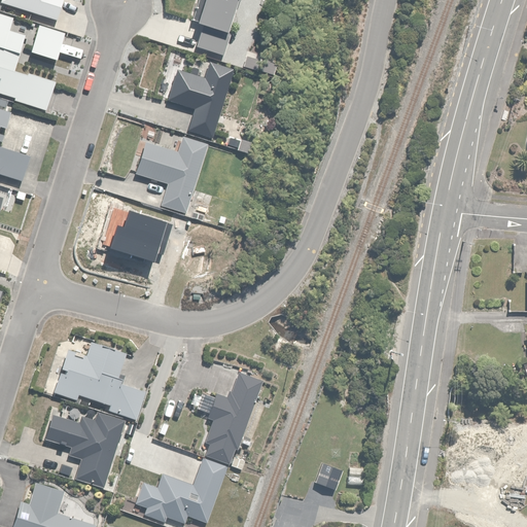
[(1,0),(1,2),(58,21),(64,0),(1,0)]
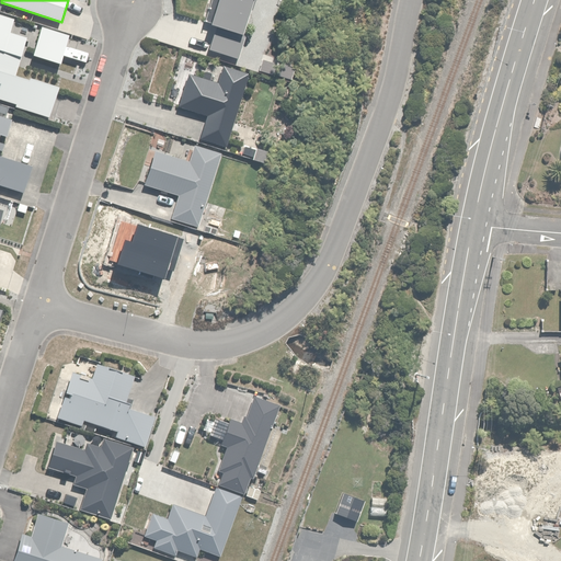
[(217,0),(210,24),(216,26),(208,48),(237,57),(253,0),(217,0)]
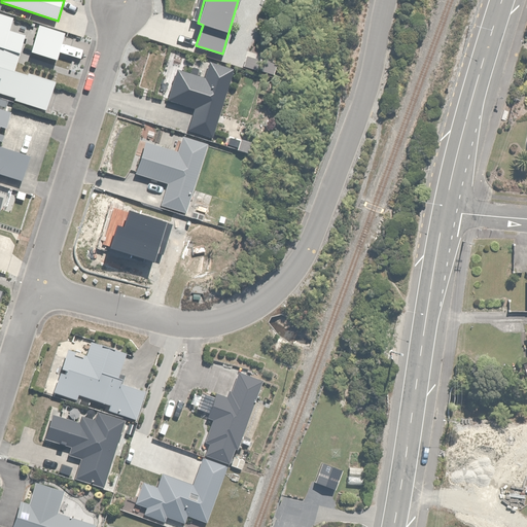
[(14,68),(20,55),(26,38),(9,32),(14,19),(0,12),(0,92),(14,98),(13,100),(45,112),(58,82),(28,71),(28,73),(14,68)]
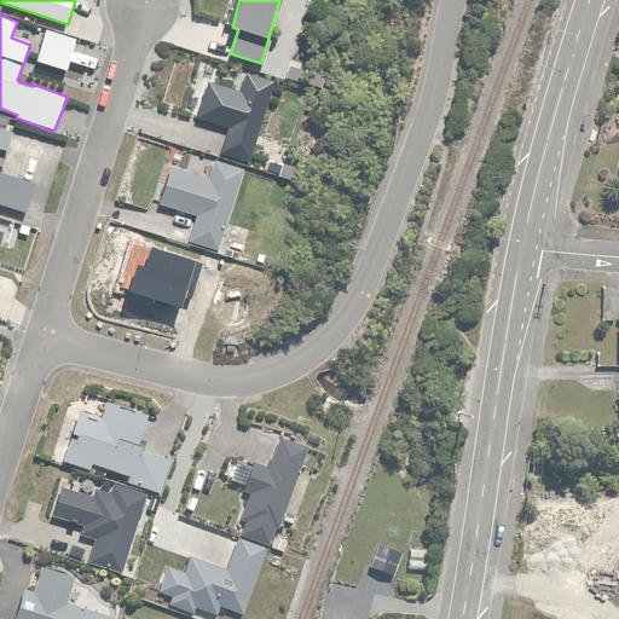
[(77,38),(47,28),(36,58),(67,68),(77,38)]
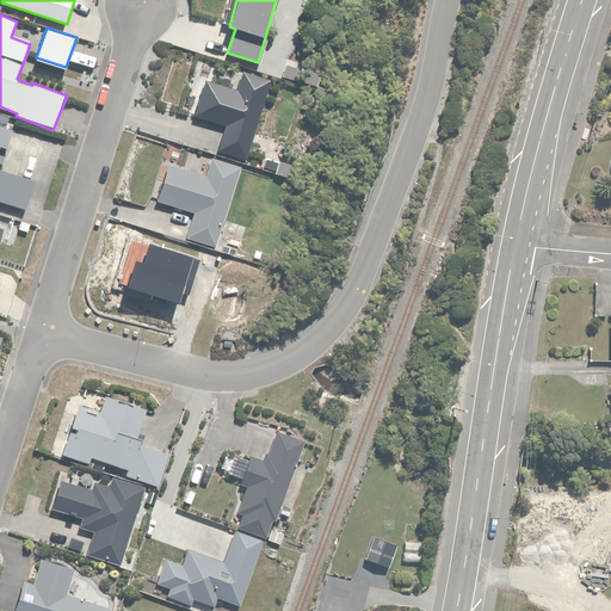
[(193,116),(224,125),(217,150),(246,159),(265,98),(271,99),(273,93),(269,92),(269,88),(273,90),(276,81),(242,72),(236,88),(205,79),(193,116)]
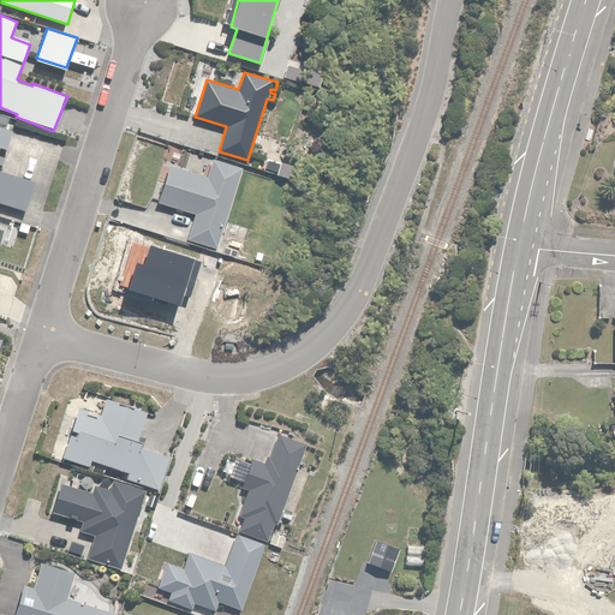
[(0,201),(23,209),(34,181),(1,169),(6,156),(0,153),(0,145),(5,148),(11,131),(0,126),(0,201)]
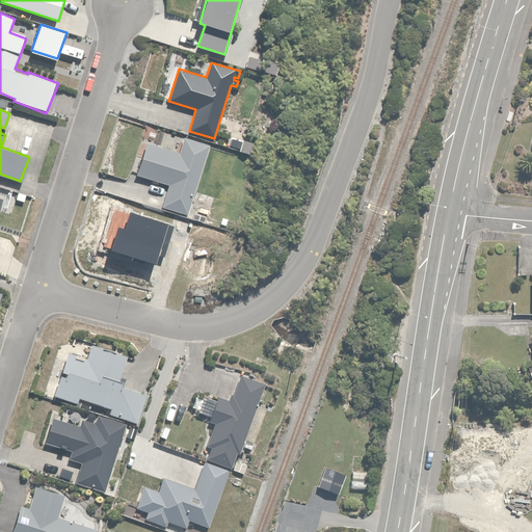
[(186,215),(208,145),(184,137),(180,152),(149,142),(138,176),(168,185),(161,208),(186,215)]
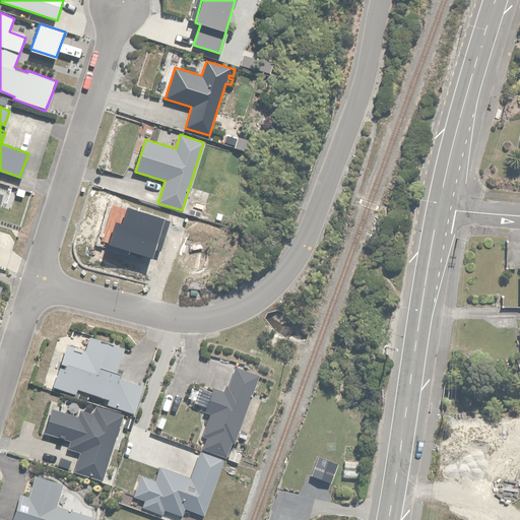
[(250,140),(239,137),(235,149),(246,152),(250,140)]
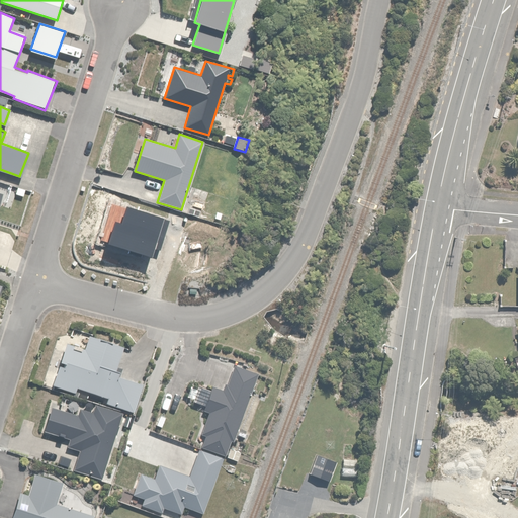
[(14,241),(10,234),(0,231),(0,204),(4,191),(0,190),(0,265),(14,270),(19,252),(12,250),(14,241)]
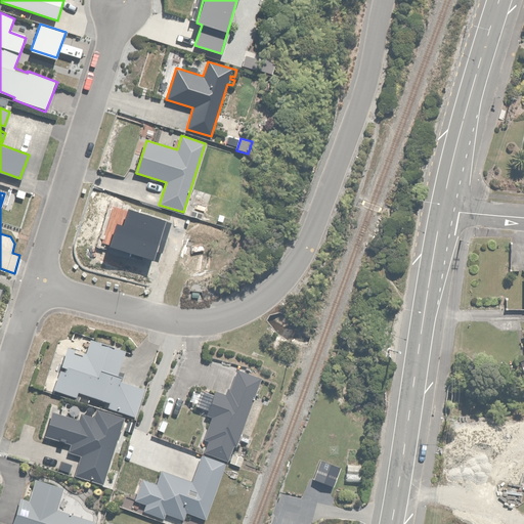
[(84,356),(67,351),(53,388),(78,396),(80,391),(111,401),(108,407),(137,417),(146,388),(121,380),(123,374),(118,373),(125,351),(90,339),(84,356)]
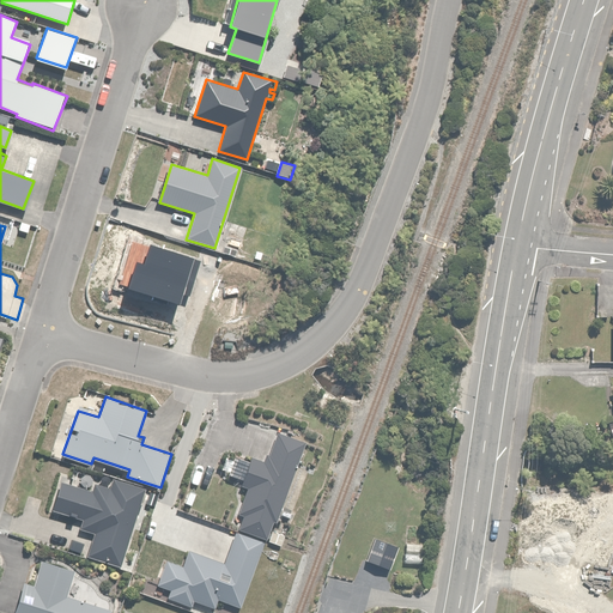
[(121,564),(145,489),(115,479),(111,490),(95,485),(92,492),(60,481),(50,509),(80,519),(78,528),(95,533),(87,553),(121,564)]
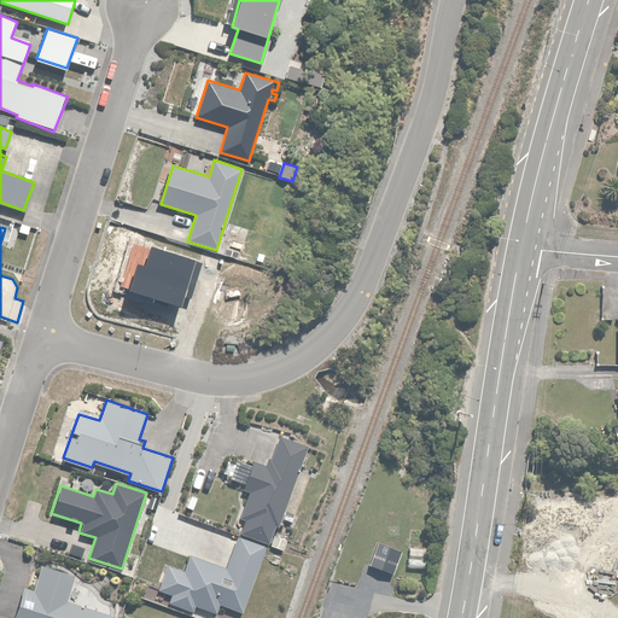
[(242,610),(264,546),(237,536),(226,567),(190,555),(184,571),(167,565),(158,589),(172,594),(169,601),(193,610),(194,604),(216,612),(220,602),(242,610)]
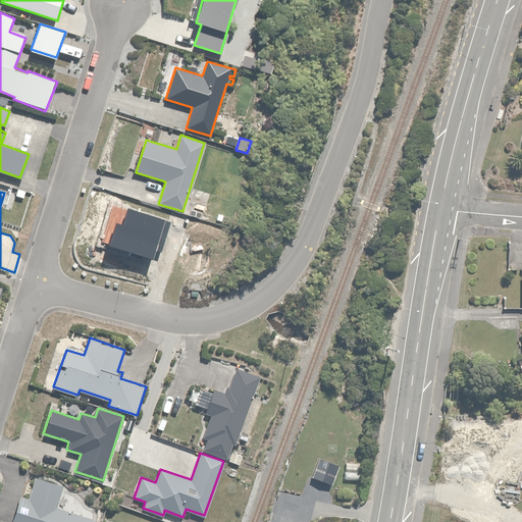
[(20,496),(11,521),(92,521),(94,519),(57,508),(64,485),(35,476),(28,498),(20,496)]
